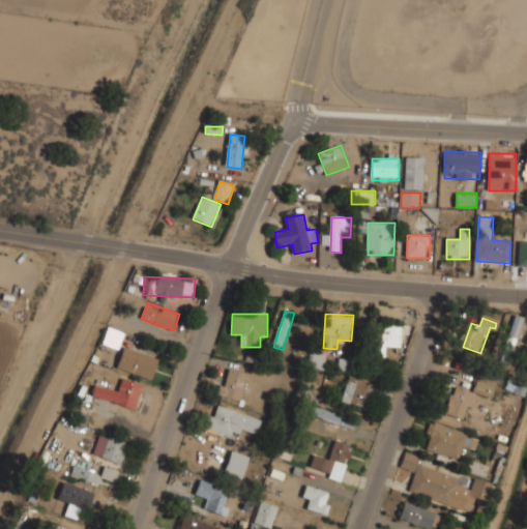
[(402,324),(384,324),(384,333),(375,333),(375,355),(387,355),(387,347),(402,347),(402,324)]
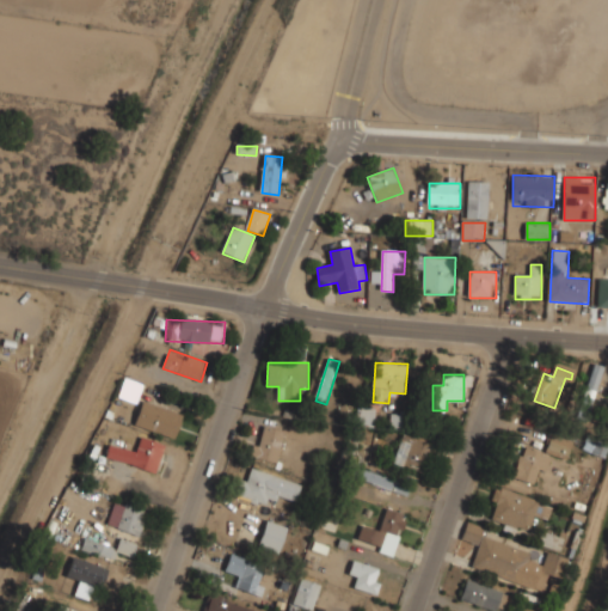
[(135,423),(176,440),(185,415),(145,399),(135,423)]
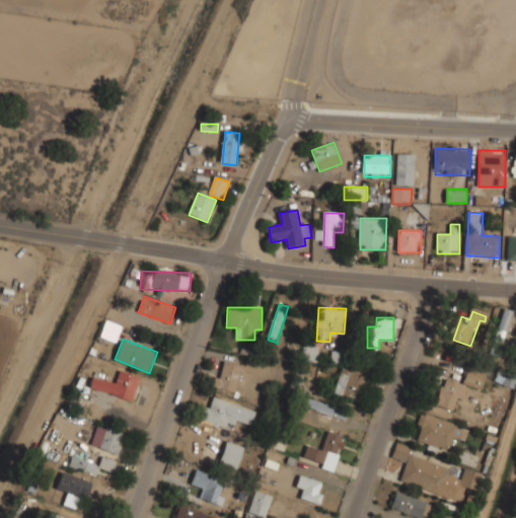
[(303,361),(318,362),(319,346),(304,345),(303,361)]
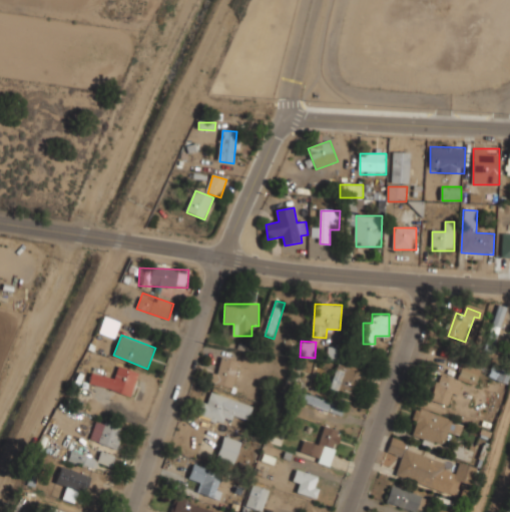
[(211,383),(232,389),(239,362),(218,356),(211,383)]
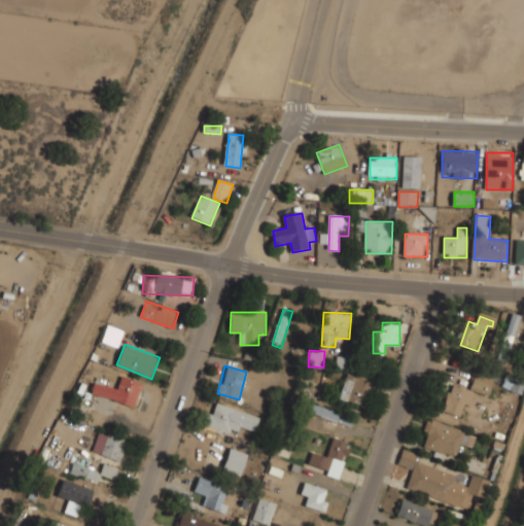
[(368,408),(377,380),(349,371),(341,398),(368,408)]
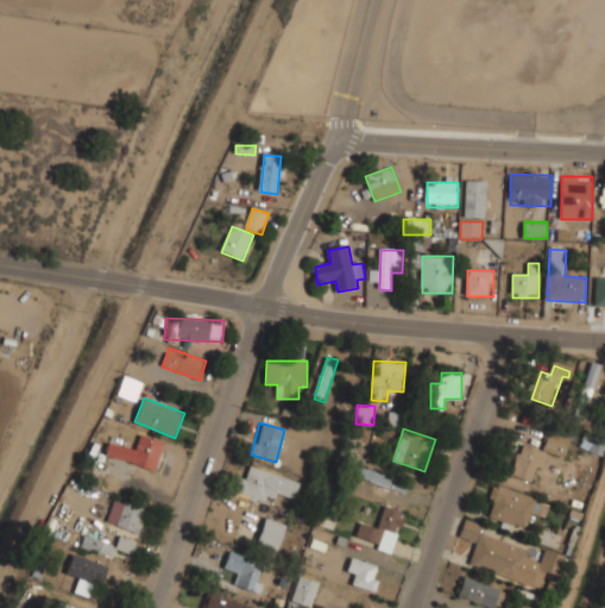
[(521,444),(512,476),(534,482),(537,470),(543,471),(549,452),(566,457),(572,438),(549,432),(544,451),(521,444)]
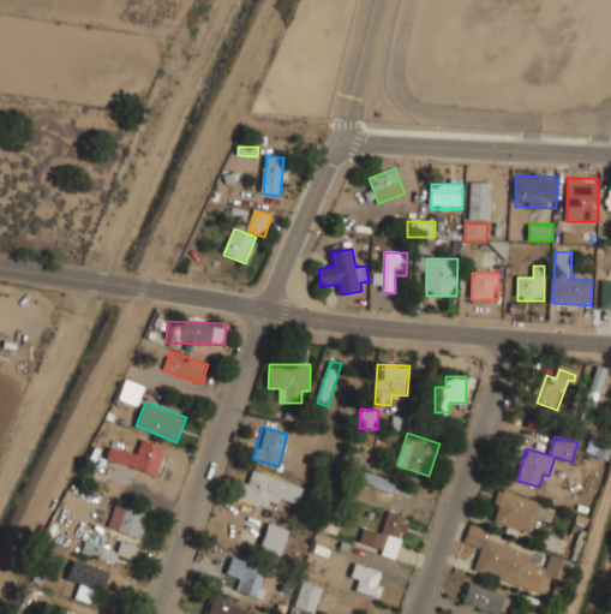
[(138,454),(111,447),(107,460),(160,476),(168,447),(142,439),(138,454)]
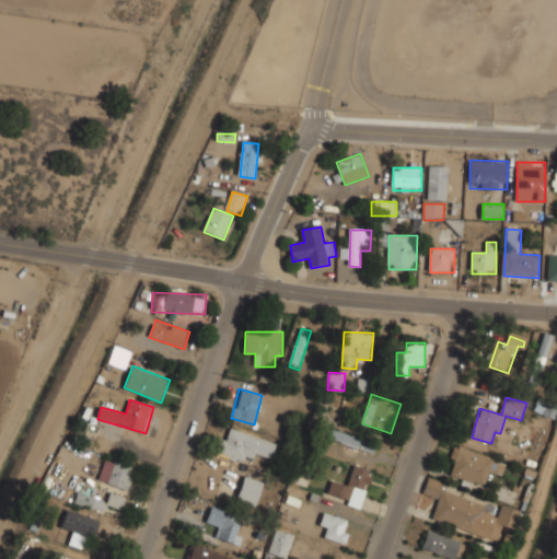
[(556,406),(538,400),(535,412),(556,418),(556,406)]
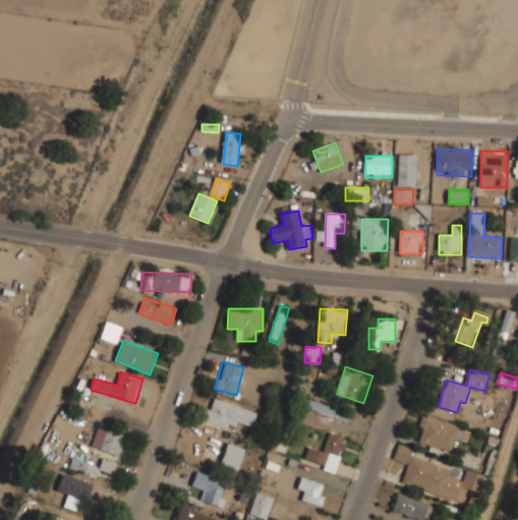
[(259,412),(211,397),(202,423),(227,431),(230,422),(252,429),(259,412)]
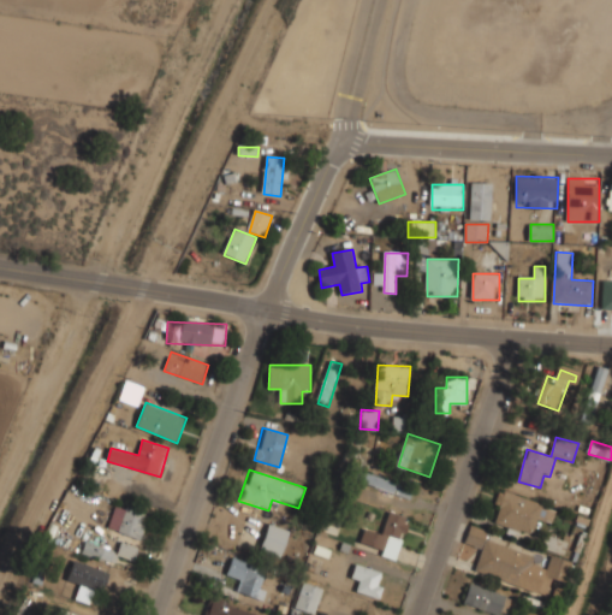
[(415,486),(362,472),(358,484),(411,498),(415,486)]
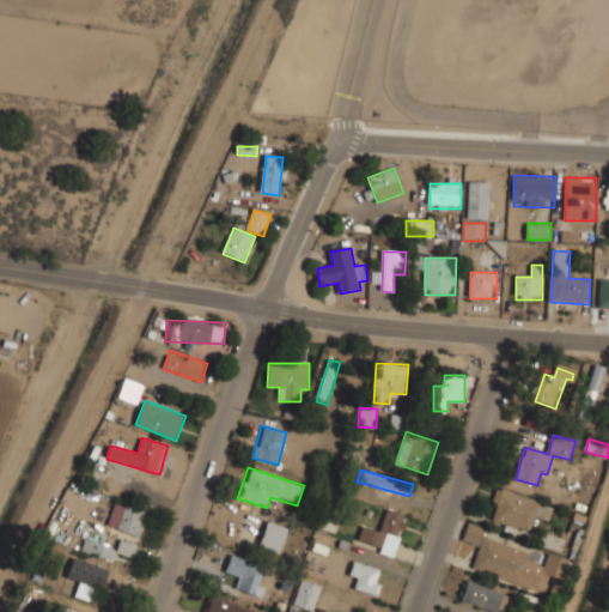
[(500,489),(489,519),(531,533),(539,511),(549,515),(553,508),(500,489)]
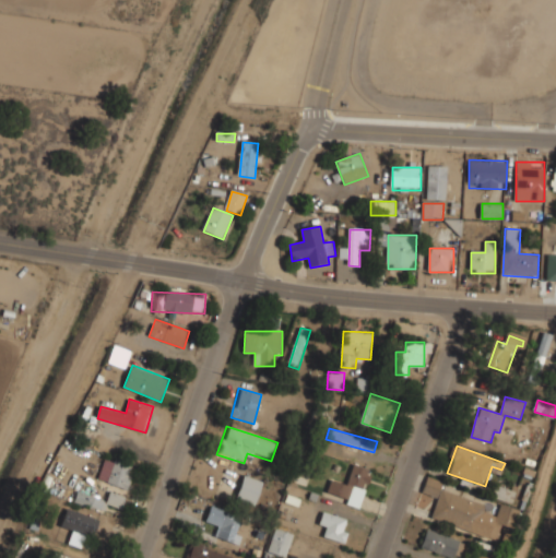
[(137,466),(116,459),(107,484),(129,490),(137,466)]
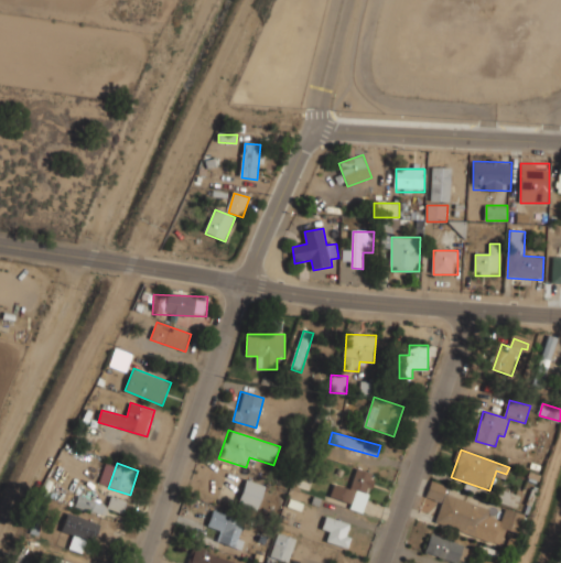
[(376,474),(355,468),(349,488),(334,484),(328,502),(365,512),(376,474)]
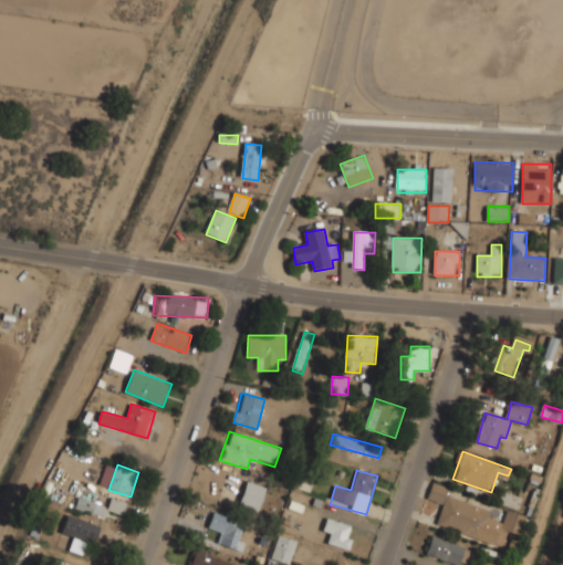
[(259,512),(268,487),(247,481),(239,505),(259,512)]
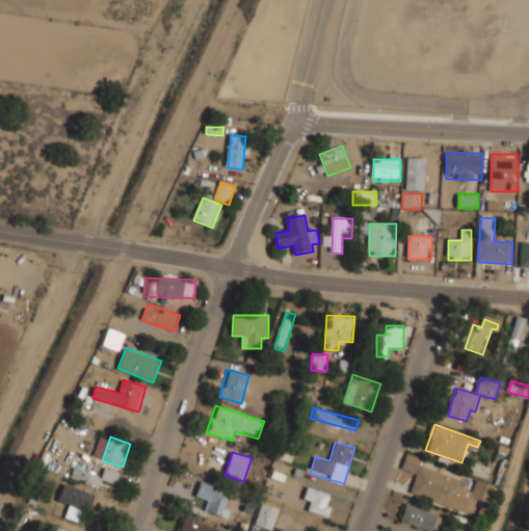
[(410,495),(475,514),(478,501),(492,505),(497,485),(477,479),(474,490),(461,486),(464,477),(406,459),(403,469),(417,472),(410,495)]
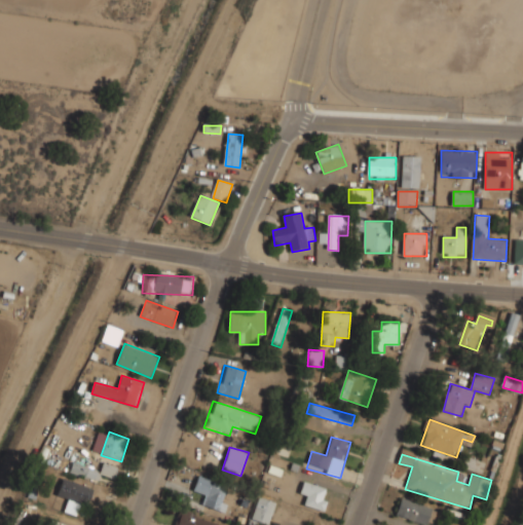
[(70,473),(100,482),(102,474),(115,478),(118,469),(102,462),(100,470),(74,461),(70,473)]
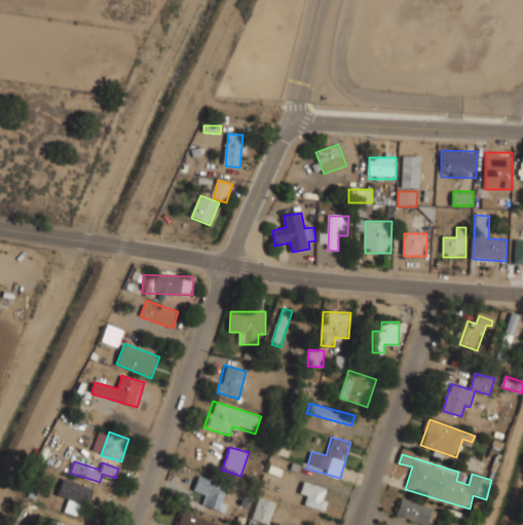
[(193,490),(204,494),(201,503),(221,512),(231,488),(200,475),(193,490)]
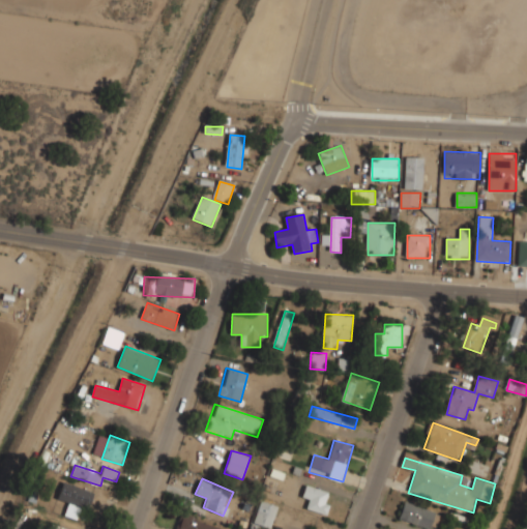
[(107,509),(110,500),(62,487),(60,496),(107,509)]
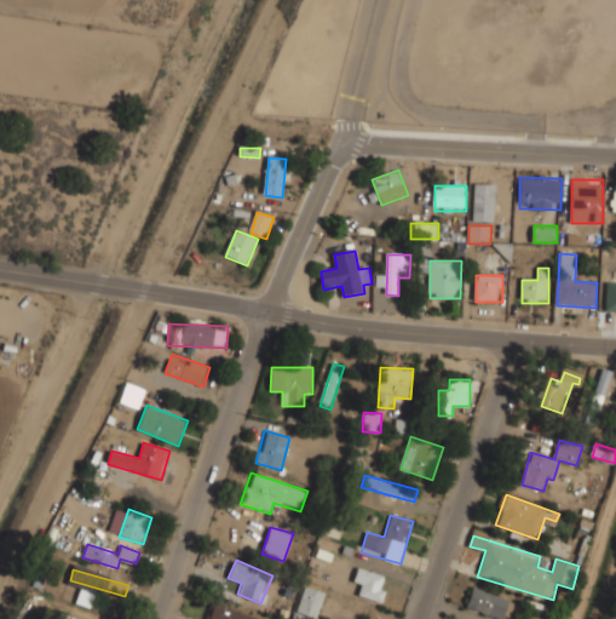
[(355,582),(364,584),(361,597),(384,602),(390,575),(357,569),(355,582)]
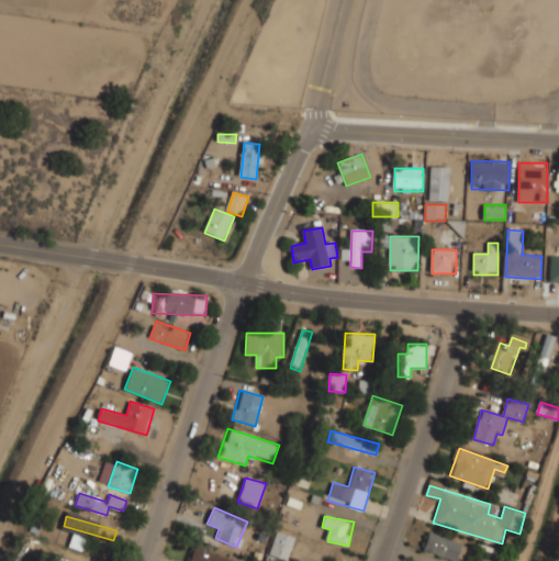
[(290,560),(299,537),(278,530),(269,556),(286,560),(290,560)]
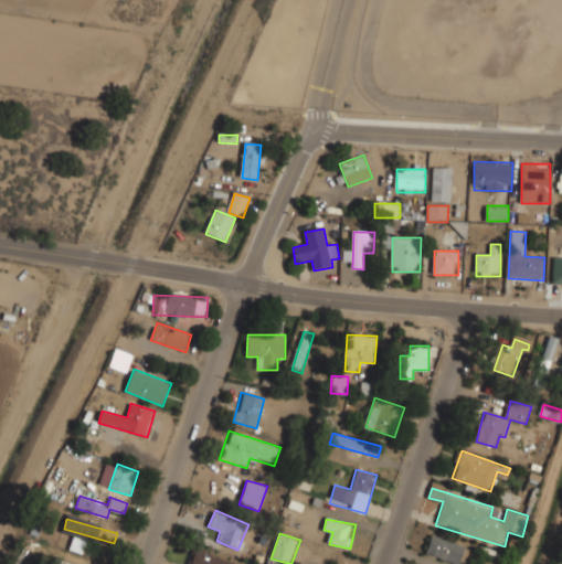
[(465,563),(473,546),(433,533),(426,553),(458,563),(465,563)]
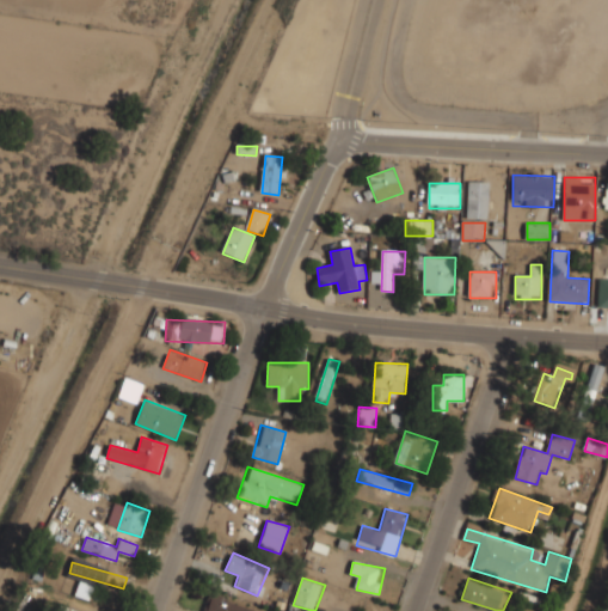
[(256,610),(257,609),(212,592),(204,610),(256,610)]
